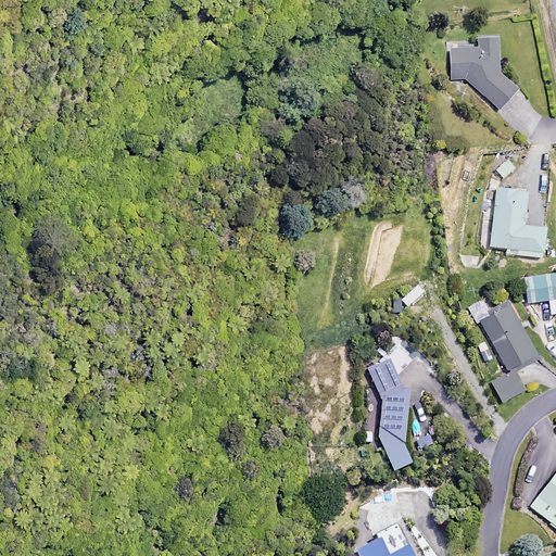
[(498,74),(497,39),(478,40),(478,49),(449,49),(449,79),(465,79),(501,110),(518,90),(498,74)]
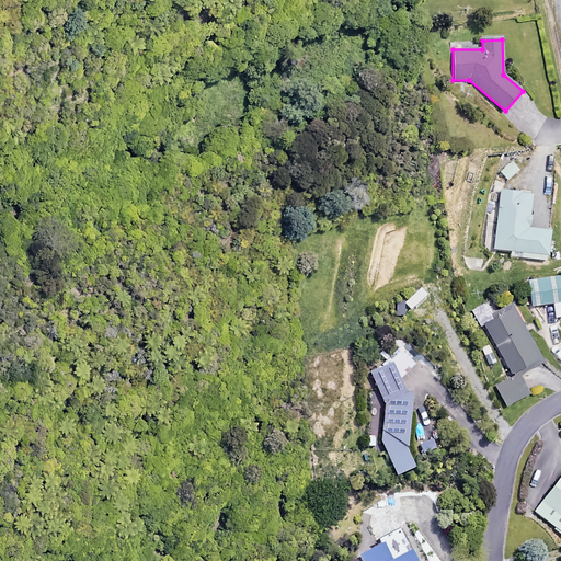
[(518,170),(510,161),(497,172),(505,181),(518,170)]
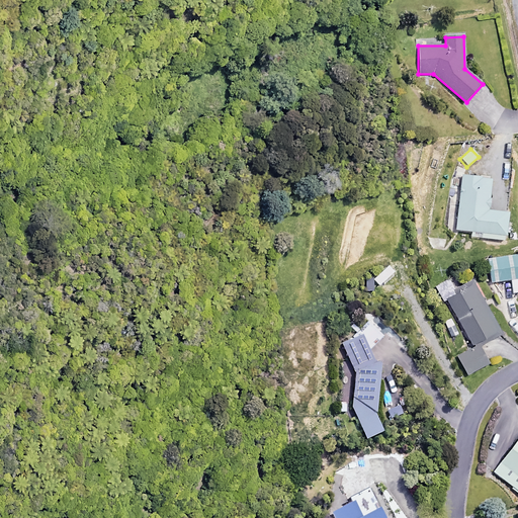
[(491,177),(461,175),(460,182),(453,182),(453,190),(458,190),(455,232),(506,235),(508,211),(489,210),(491,177)]
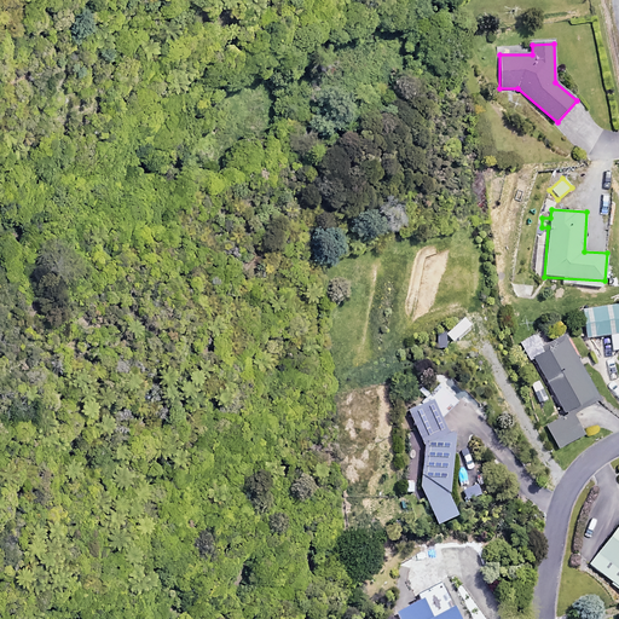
[(531,272),(515,271),(514,294),(528,295),(531,272)]
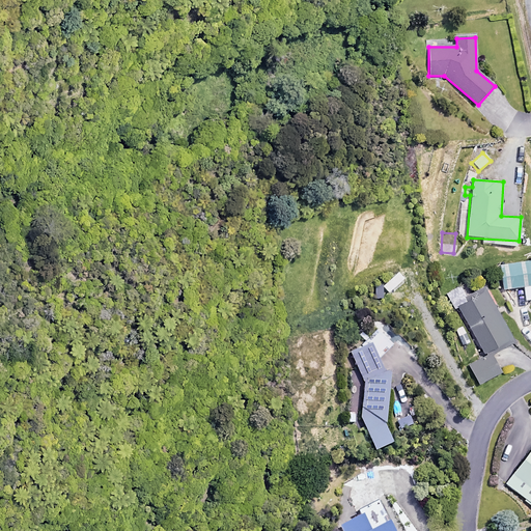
[(530,296),(530,259),(501,263),(503,288),(523,286),(524,297),(530,296)]
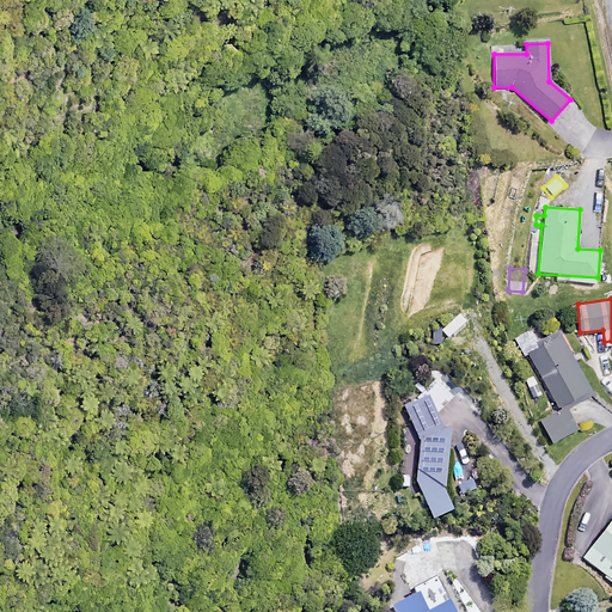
[(589,391),(556,331),(539,341),(532,326),(513,337),(524,356),(527,354),(558,409),(589,391)]
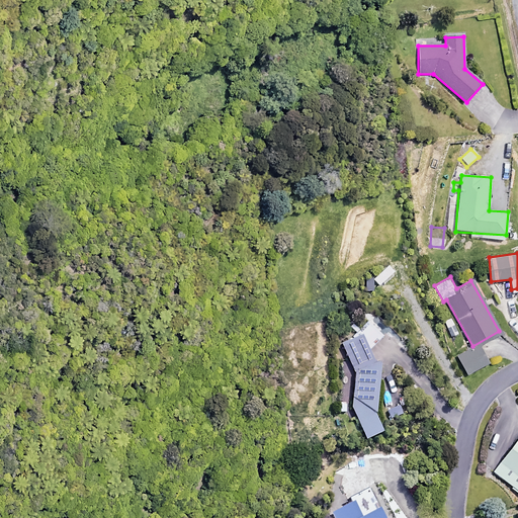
[(382,336),(366,321),(359,328),(375,344),(382,336)]
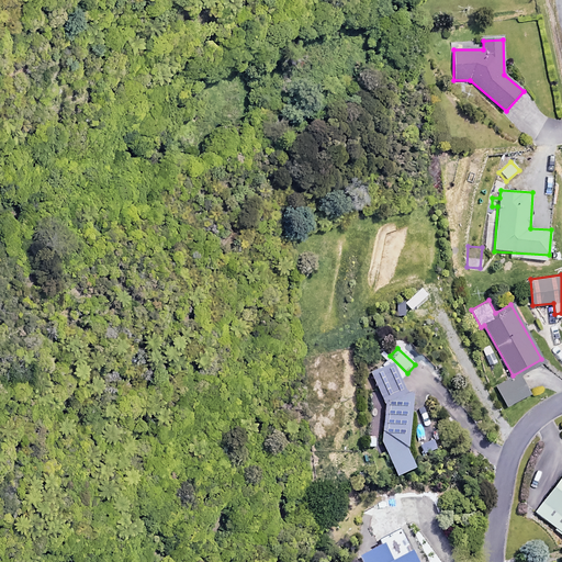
[(373,437),(372,447),(384,448),(396,478),(415,470),(407,451),(415,394),(406,393),(394,363),(371,372),(380,393),(375,419),(369,418),(367,437),(373,437)]
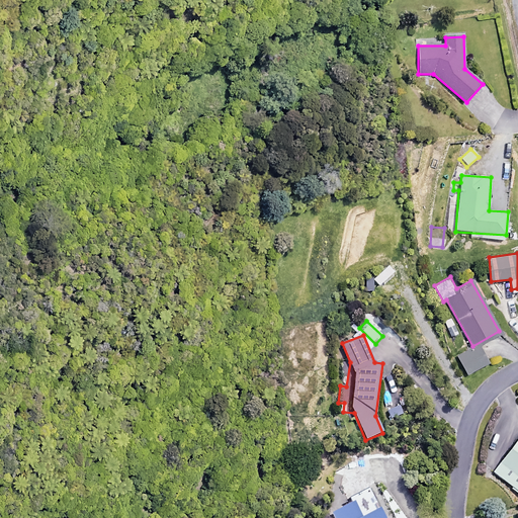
[(488,363),(479,345),(454,358),(464,375),(488,363)]
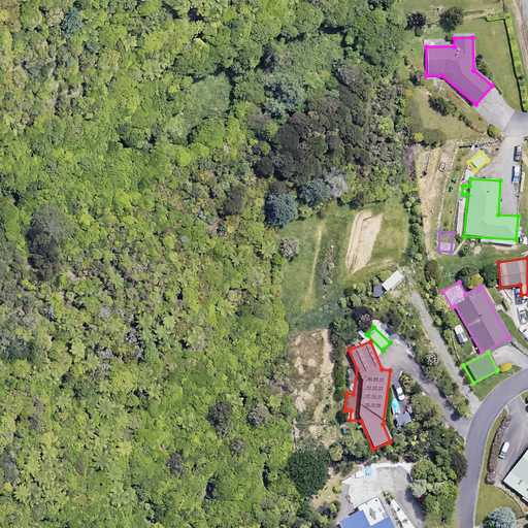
[(527,449),(502,482),(527,502),(527,449)]
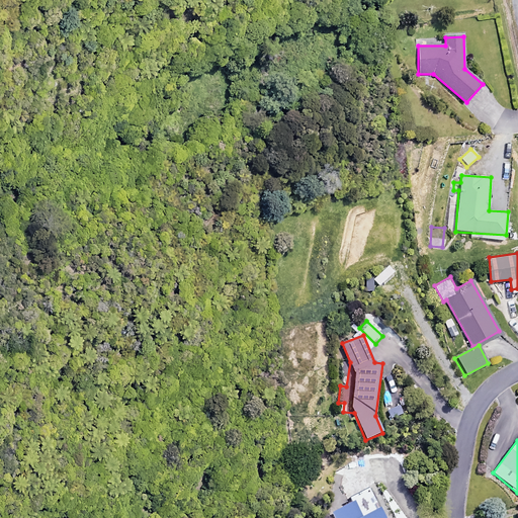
[(383,517),(369,490),(351,499),(353,503),(332,513),(334,517),(383,517)]
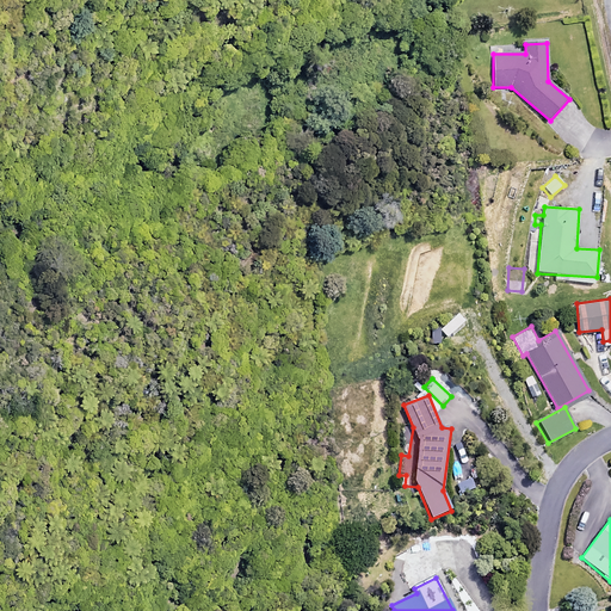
All buildings are outlined.
